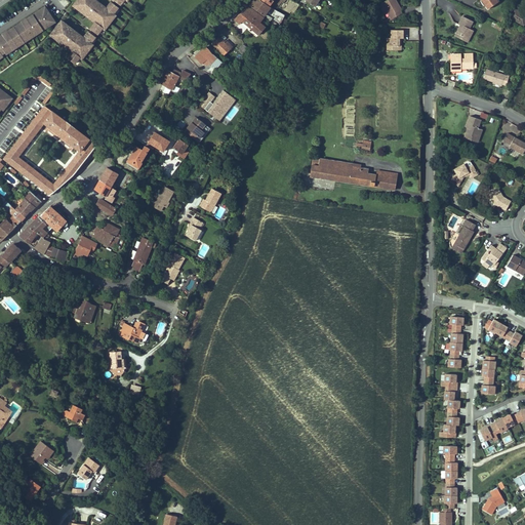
[(114,13),(118,8),(111,2),(107,8),(96,1),(95,3),(91,0),(77,0),(75,3),(79,6),(77,8),(95,23),(90,29),(97,34),(103,28),(105,30),(116,15),(114,13)]
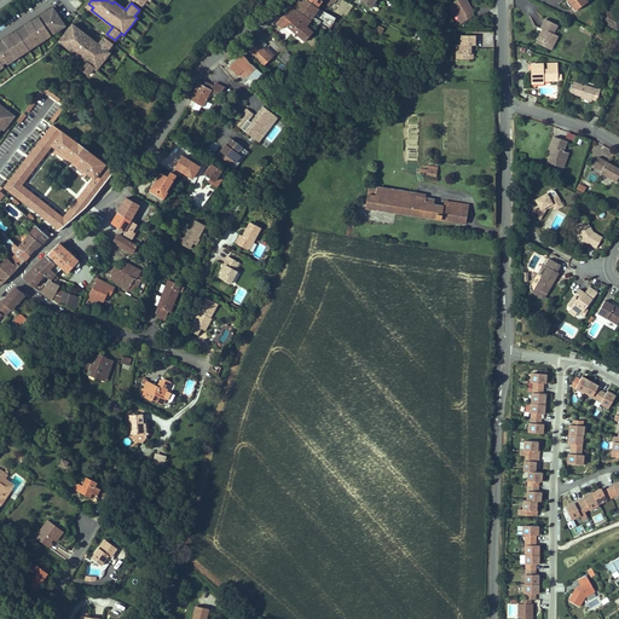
[(320,22),(313,16),(319,9),(306,0),(300,0),(300,1),(294,6),(311,18),(319,24),(320,22)]
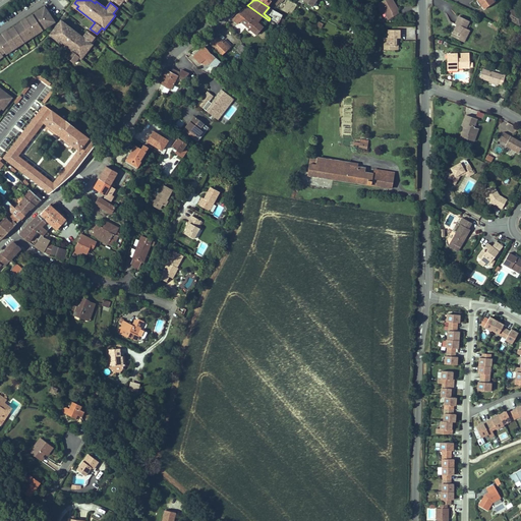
[(384,0),(380,3),(389,19),(399,13),(397,10),(394,5),(395,4),(392,0),(384,0)]
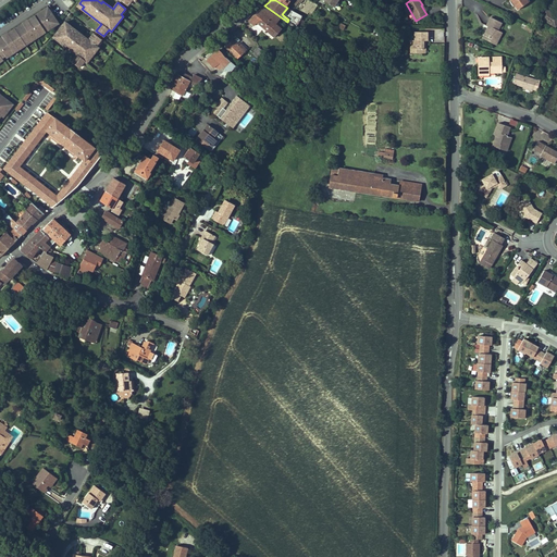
[(511,0),(518,10),(530,1),(529,0),(511,0)]
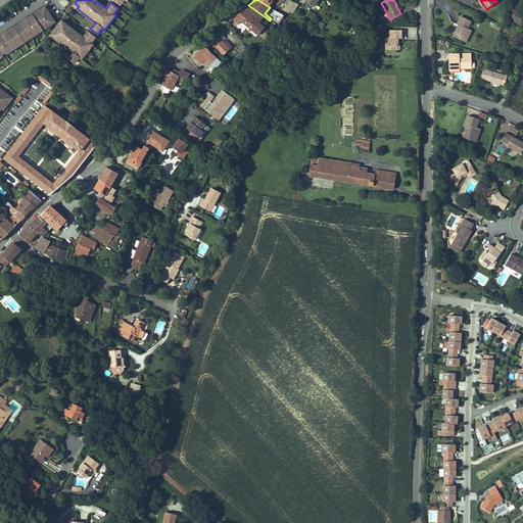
[(263,17),(247,6),(241,11),(234,18),(239,24),(242,20),(258,35),(265,28),(263,27),(265,25),(260,20),(262,19),(263,17)]
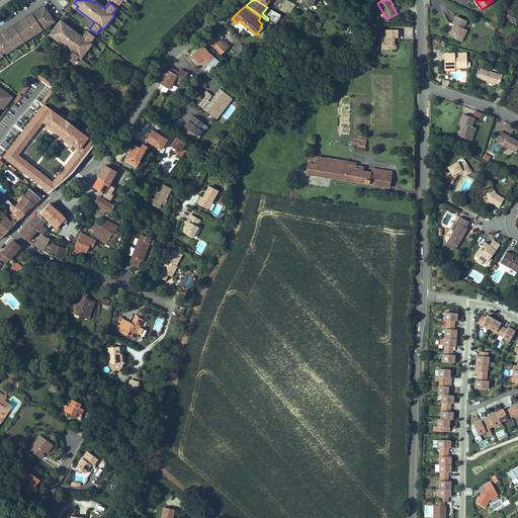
[(0,108),(1,107),(8,97),(0,91),(0,58),(3,56),(2,54),(5,52),(6,54),(12,50),(11,48),(13,46),(15,49),(18,47),(18,46),(16,44),(29,35),(31,37),(39,31),(38,29),(45,25),(46,27),(55,22),(45,7),(27,18),(26,18),(20,21),(21,22),(8,30),(7,30),(2,33),(2,34),(0,35),(0,108)]
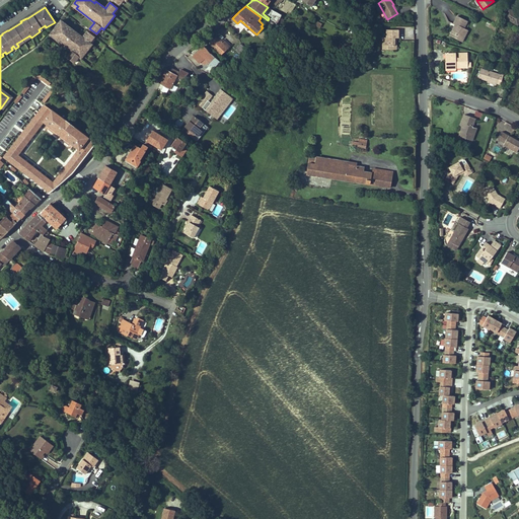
[(518,25),(518,22),(518,14),(509,9),(504,17),(518,25)]
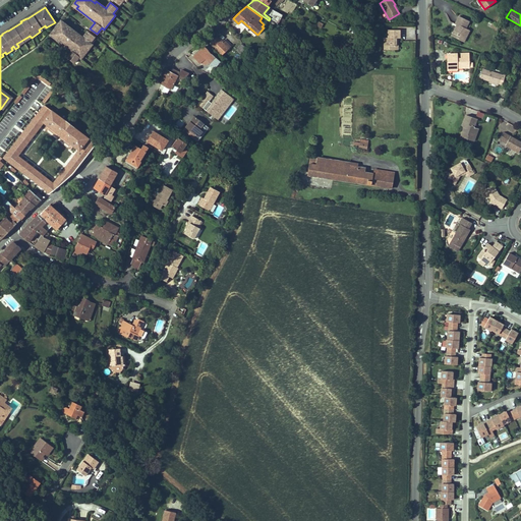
[(283,15),(275,10),(270,20),(278,25),(283,15)]
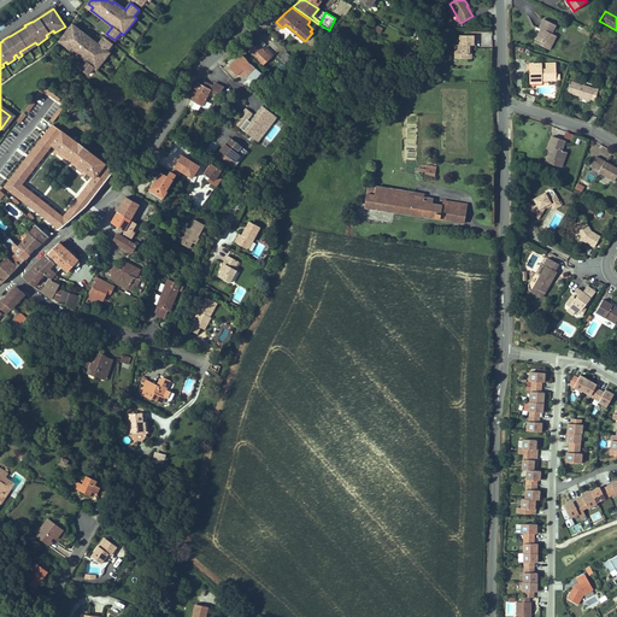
[(553,42),(557,36),(552,34),(556,25),(544,19),(539,28),(541,29),(544,30),(542,33),(540,31),(536,39),(548,45),(551,41),(553,42)]
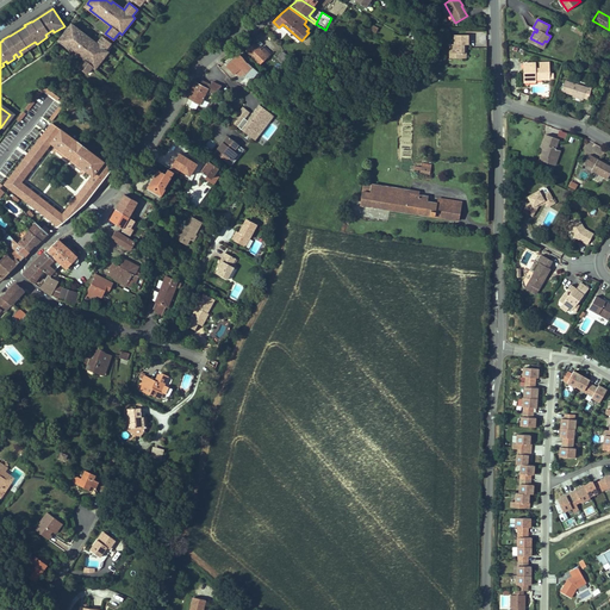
[(109,53),(106,50),(111,43),(103,37),(98,43),(86,35),(85,37),(76,31),(79,29),(72,24),(58,41),(62,43),(64,41),(68,43),(66,45),(85,61),(79,67),(87,74),(93,67),(95,69),(109,53)]
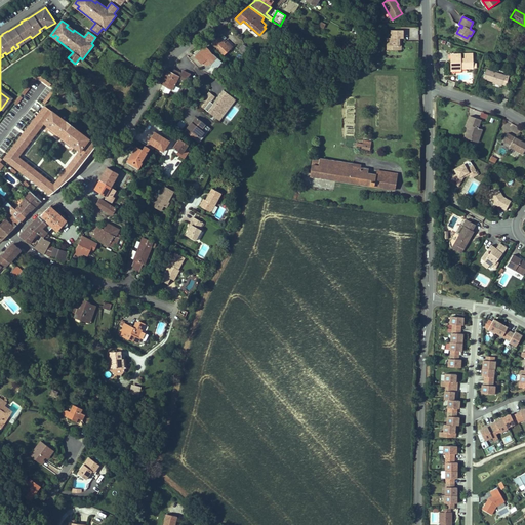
[(403,30),(392,30),(392,38),(388,38),(388,46),(399,46),(399,38),(401,38),(403,38),(403,30)]
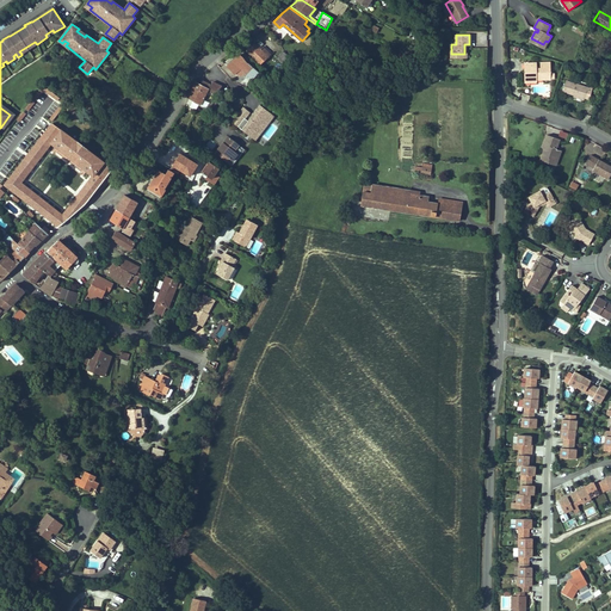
[(544,49),(548,42),(545,41),(543,44),(531,38),(529,42),(544,49)]
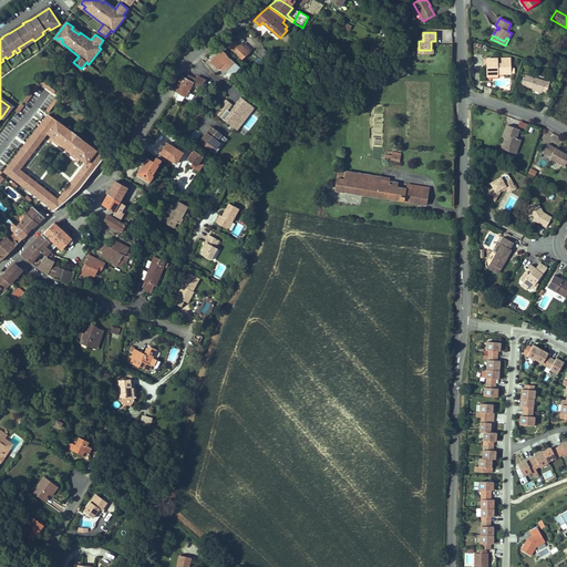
[(560,48),(566,38),(564,35),(557,45),(560,48)]
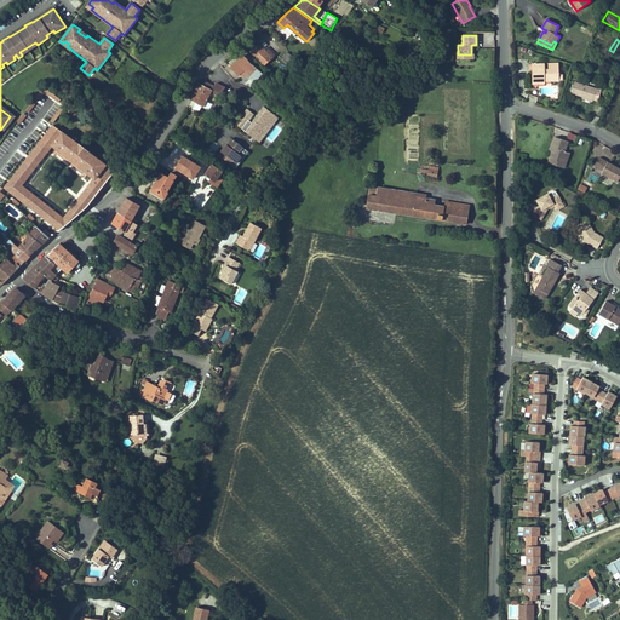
[(22,55),(38,45),(35,42),(19,52),(22,55)]
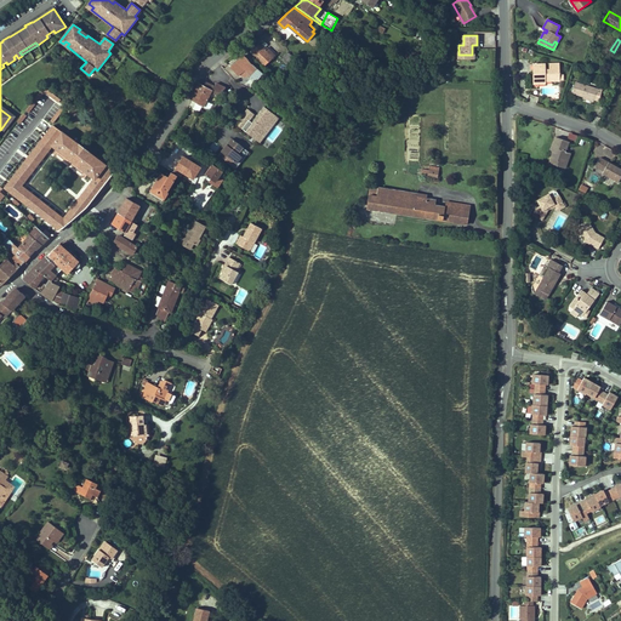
[(265,66),(275,56),(267,47),(266,50),(260,44),(250,52),(265,66)]
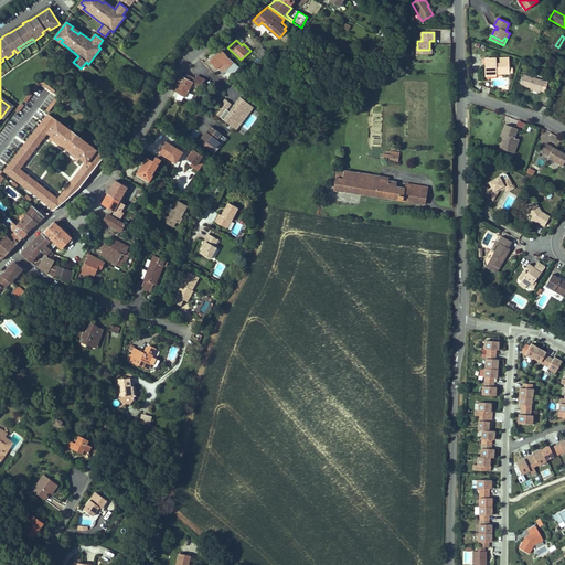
[(429,50),(417,50),(417,54),(432,54),(432,41),(429,41),(429,50)]
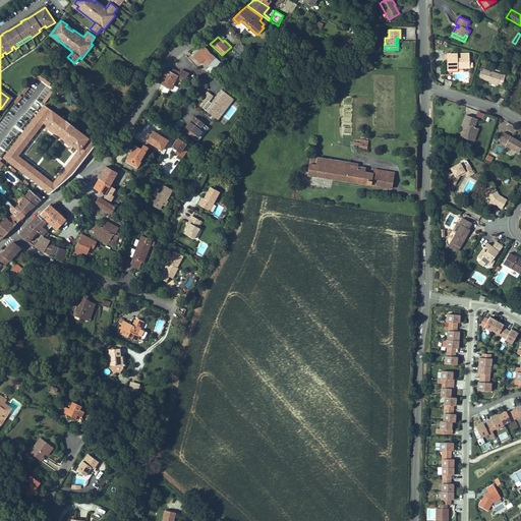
[(249,51),(241,44),(237,49),(244,56),(249,51)]
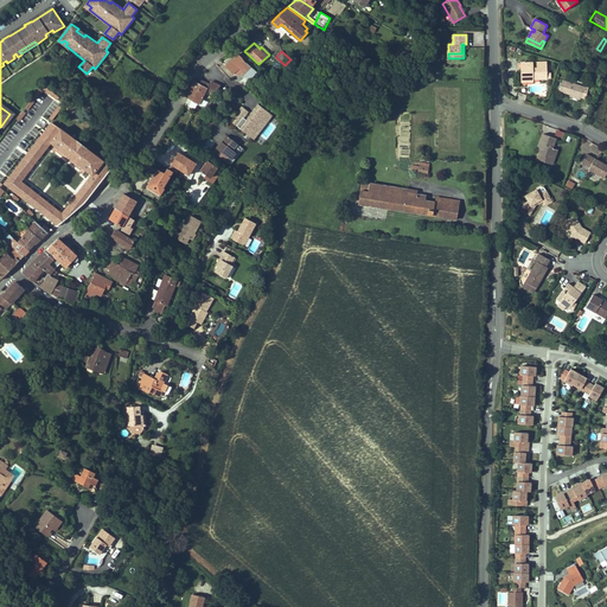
[(232,75),(235,72),(240,75),(244,74),(250,80),(257,72),(247,63),(246,63),(238,53),(231,61),(225,65),(229,70),(232,75)]
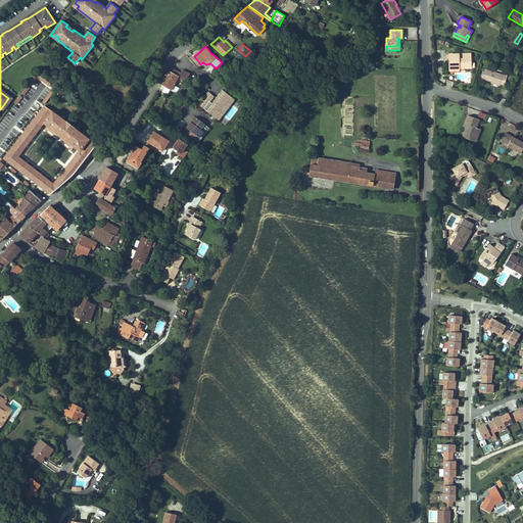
[(459,68),(474,67),(474,62),(471,63),(471,53),(463,54),(464,59),(459,59),(459,54),(449,54),(449,66),(454,66),(454,68),(459,68)]
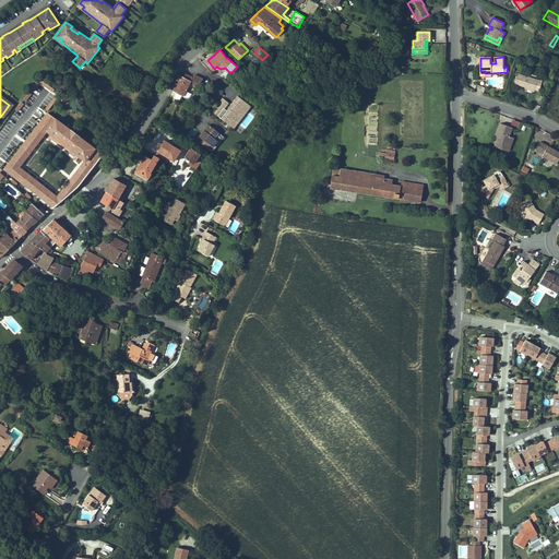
[(201,82),(202,79),(194,75),(193,78),(185,73),(183,78),(179,75),(176,82),(171,90),(183,95),(190,82),(199,86),(201,87),(204,83),(201,82)]
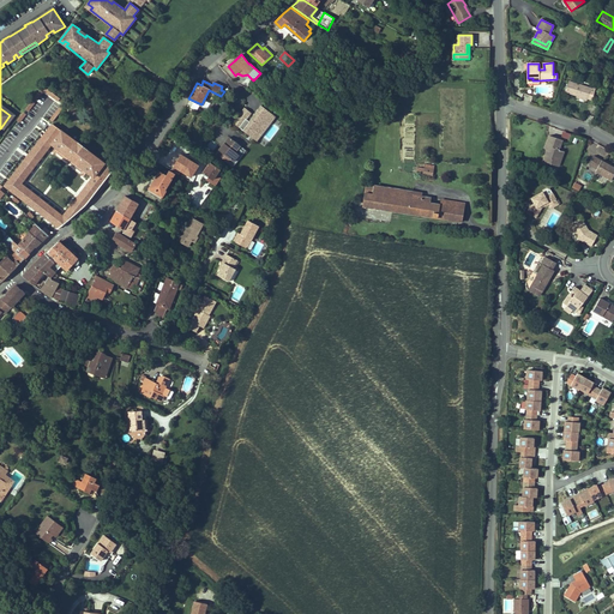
[(569,82),(565,92),(577,96),(588,100),(588,98),(593,100),(595,90),(569,82)]
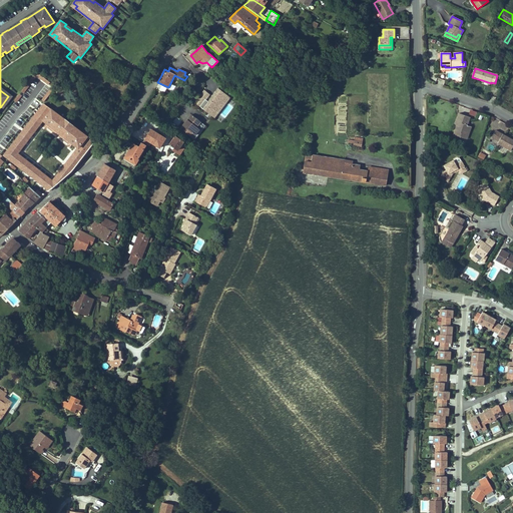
[(184,80),(182,79),(177,90),(175,93),(182,96),(189,83),(184,80)]
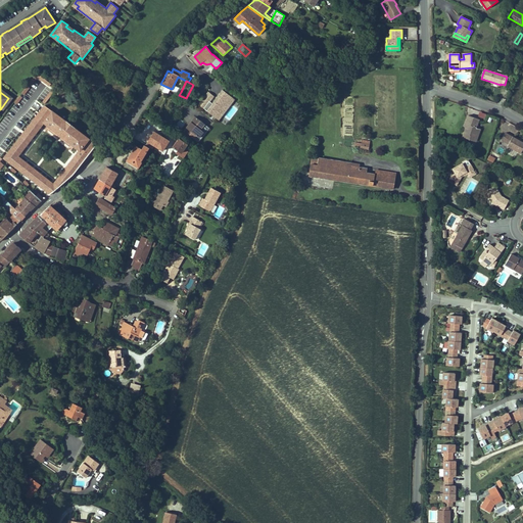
[(3,110),(12,98),(0,88),(0,92),(8,98),(1,108),(3,110)]
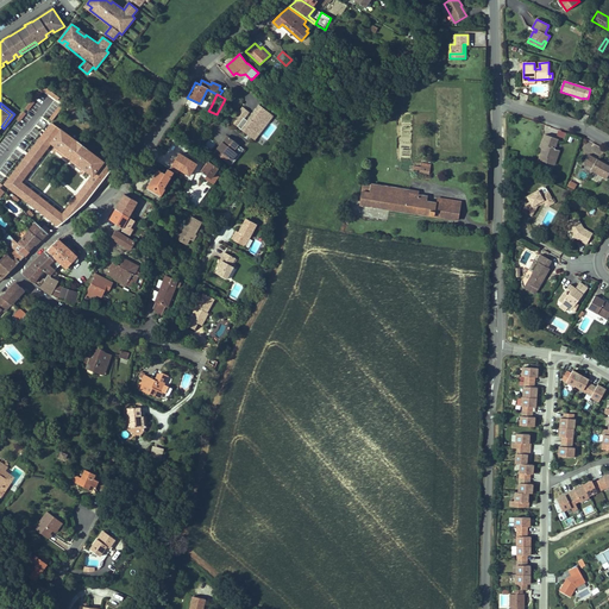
[(255,129),(264,117),(268,119),(271,114),(259,106),(248,120),(246,121),(243,119),(244,118),(238,113),(232,121),(252,137),(257,131),(255,129)]
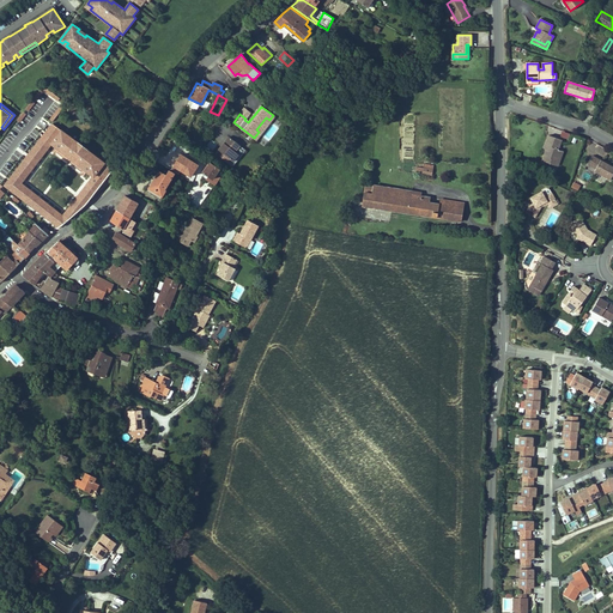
[(250,113),(244,108),(240,114),(246,119),(250,113)]
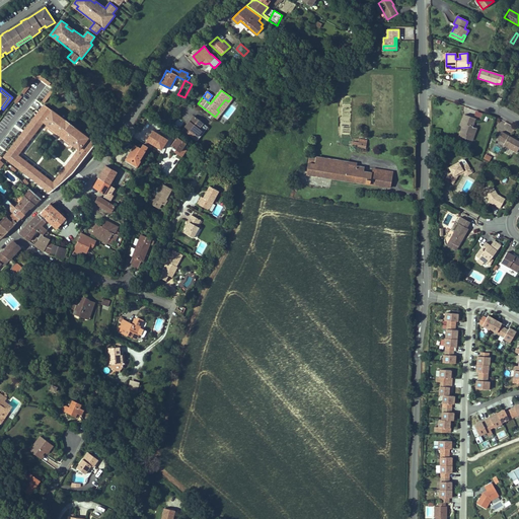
[(217,119),(232,98),(231,97),(228,101),(225,99),(217,109),(219,112),(215,117),(217,119)]
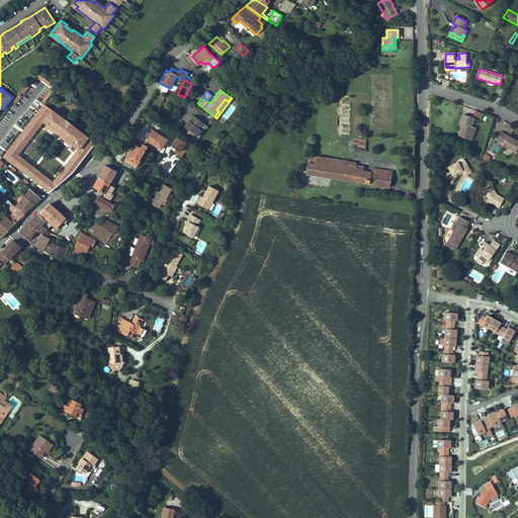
[(45,104),(4,157),(22,171),(28,163),(18,155),(44,121),(79,149),(53,182),(41,173),(35,180),(50,192),(54,189),(72,173),(77,167),(95,144),(45,104)]
